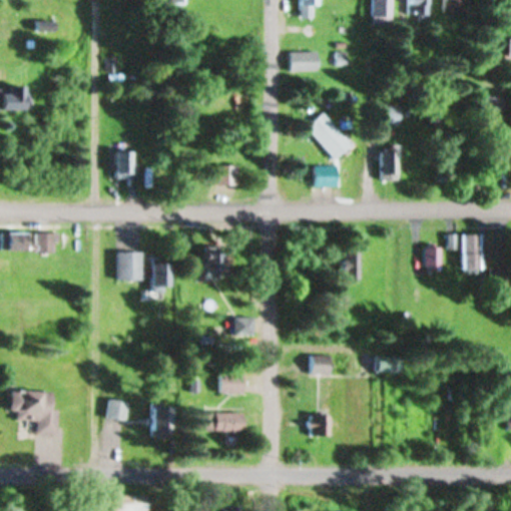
[(317,0),(300,0),(301,18),(318,18),(317,0)]
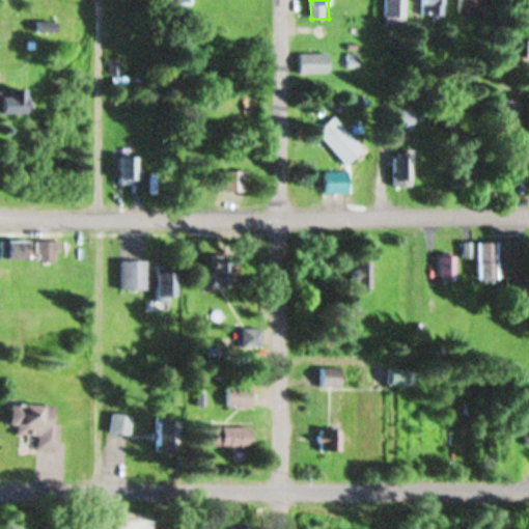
[(407,26),(406,0),(385,0),(386,26),(407,26)]
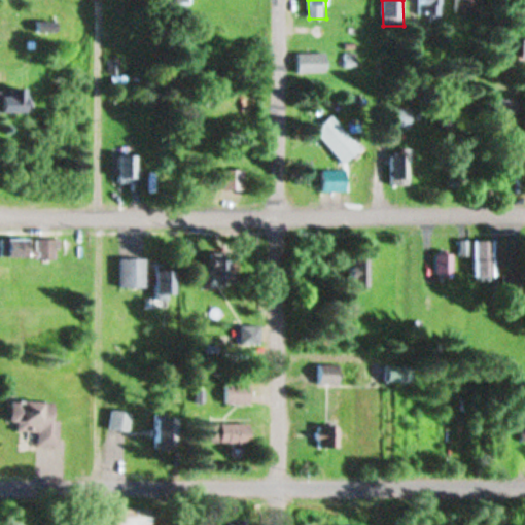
[(441,0),(420,0),(421,16),(441,16),(441,0)]
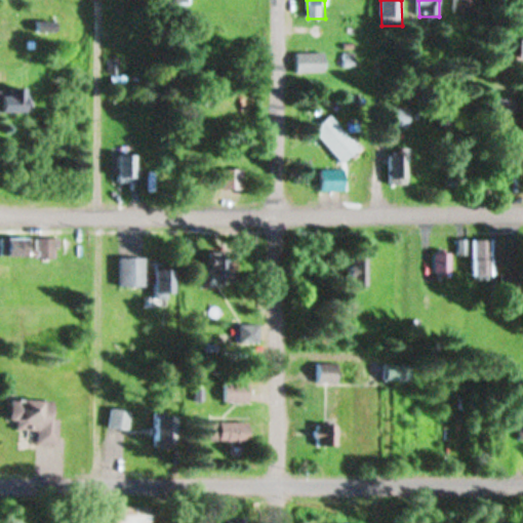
[(478,0),(455,0),(456,13),(478,13),(478,0)]
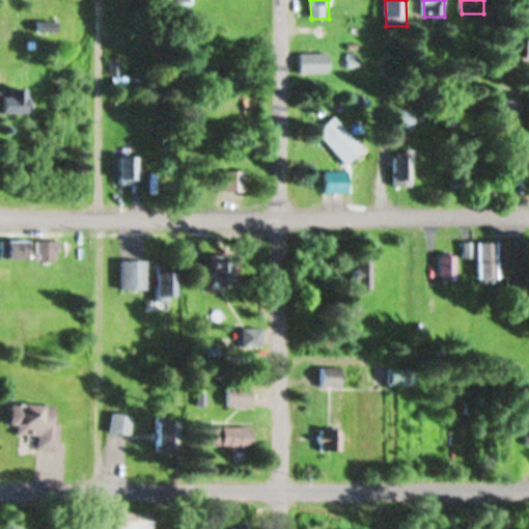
[(329,54),(299,54),(299,74),(329,74),(329,54)]
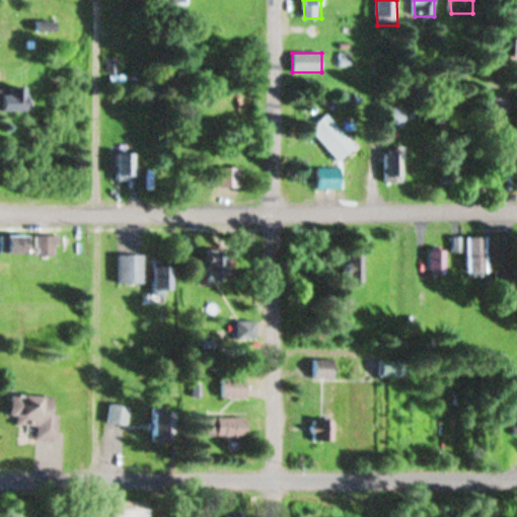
[(9,92),(1,92),(1,109),(29,109),(29,86),(9,86),(9,92)]
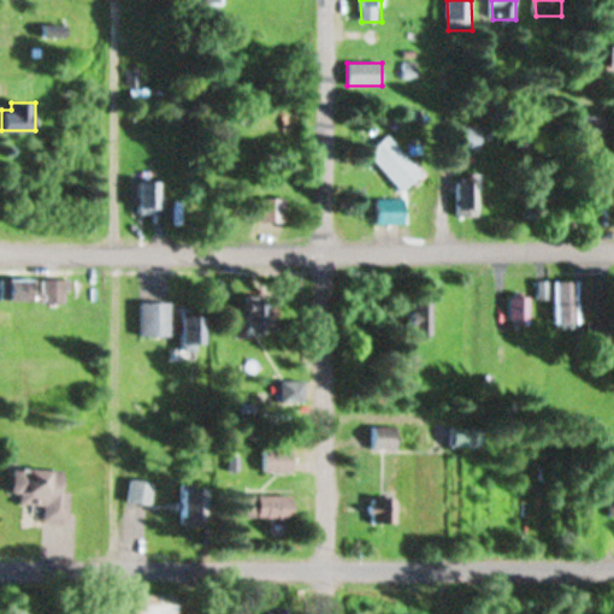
[(483,127),(453,125),(453,149),(483,149),(483,127)]
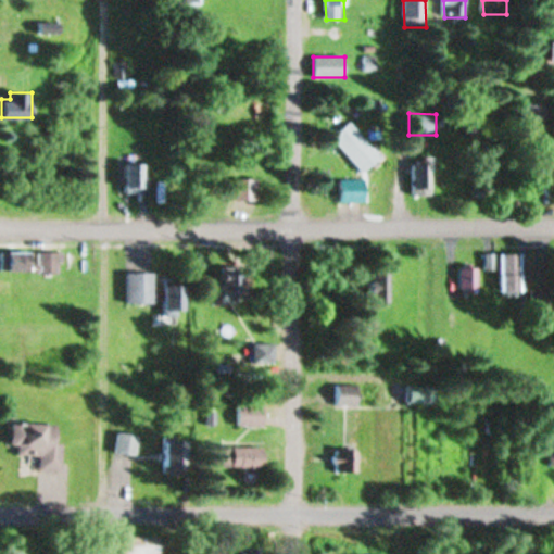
[(362,172),(378,160),(351,123),(335,135),(362,172)]
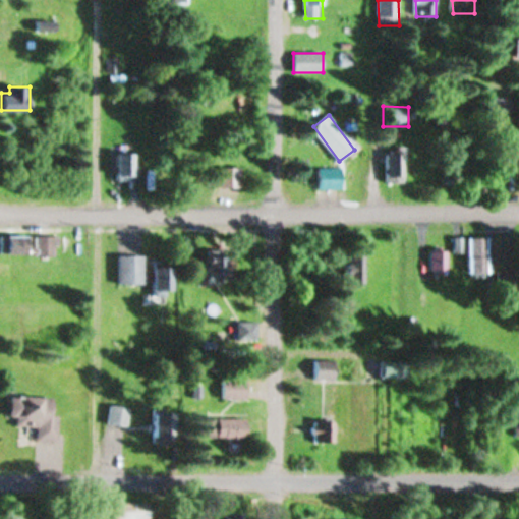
[(135,153),(119,153),(119,182),(135,182),(135,153)]
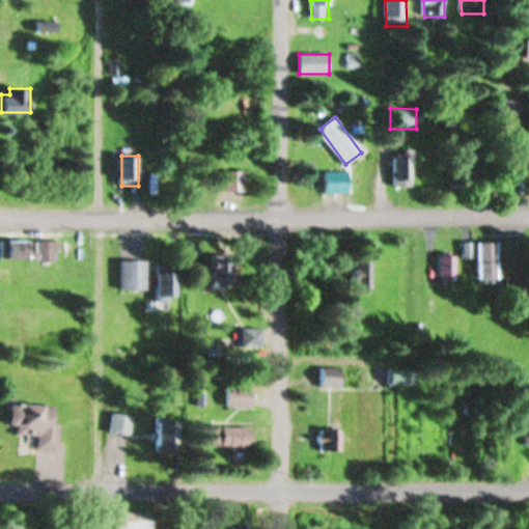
[(394,187),(413,187),(413,157),(394,157),(394,187)]
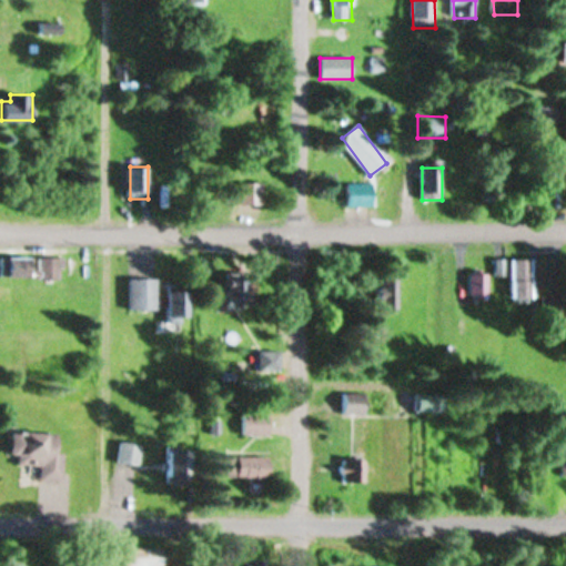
[(264,184),(241,184),(241,204),(264,204),(264,184)]
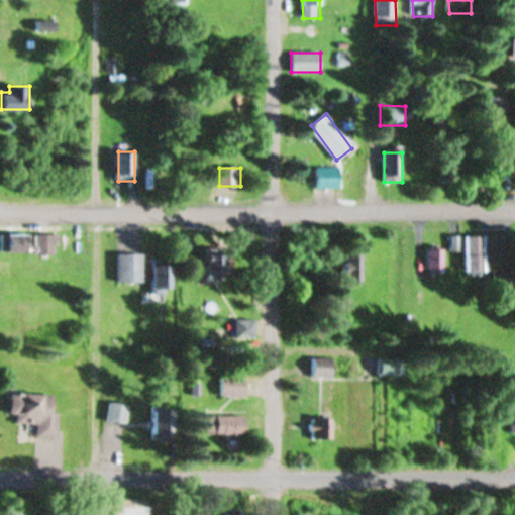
[(340,168),(316,168),(316,188),(340,188),(340,168)]
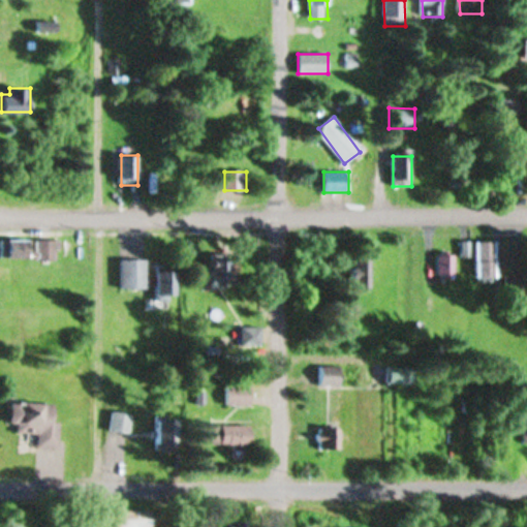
[(7,260),(58,260),(58,240),(36,240),(7,240),(7,260)]
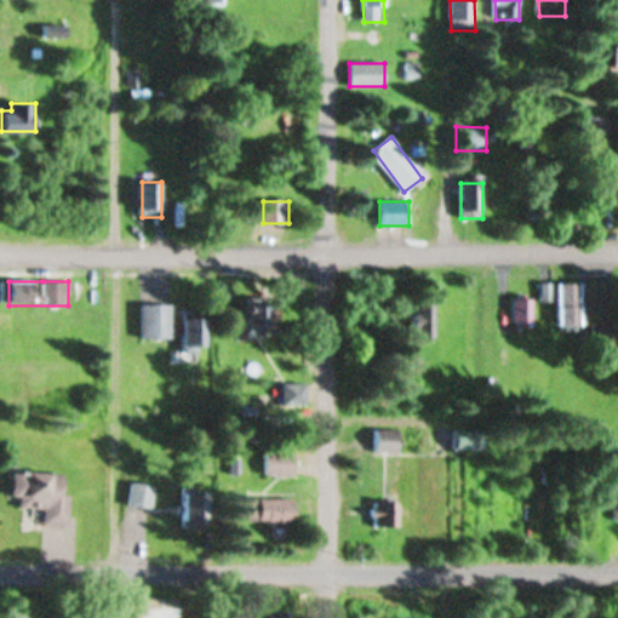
[(583,285),(559,285),(559,327),(583,327),(583,285)]
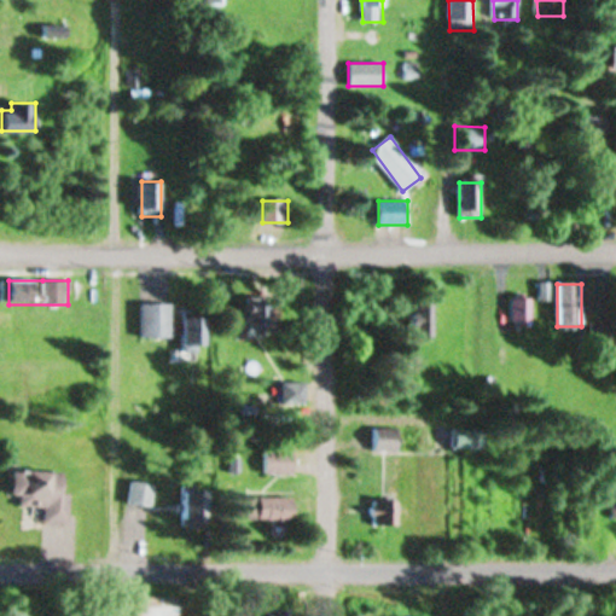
[(532,324),(532,298),(512,298),(512,324),(532,324)]
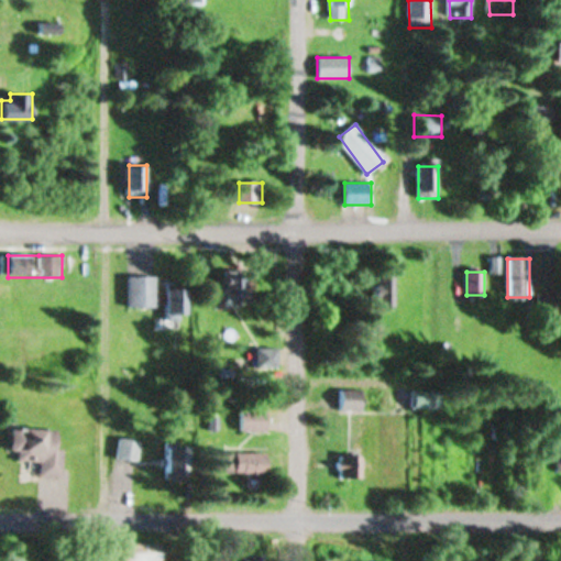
[(227,303),(250,301),(249,275),(226,276),(227,303)]
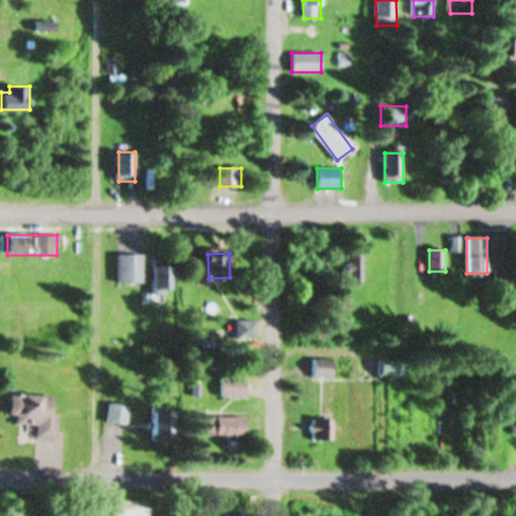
[(361,282),(361,253),(345,253),(345,282),(361,282)]
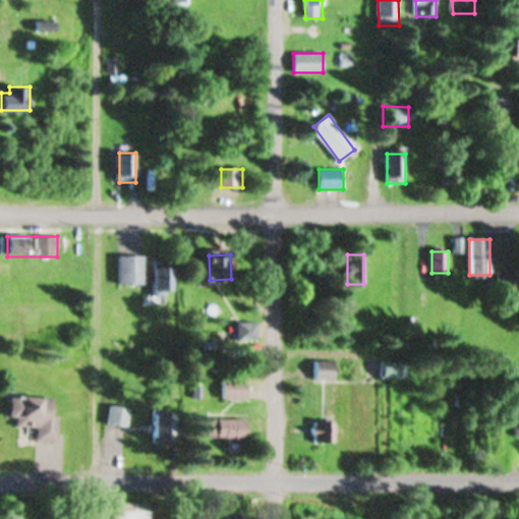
[(147,256),(121,256),(121,285),(147,285),(147,256)]
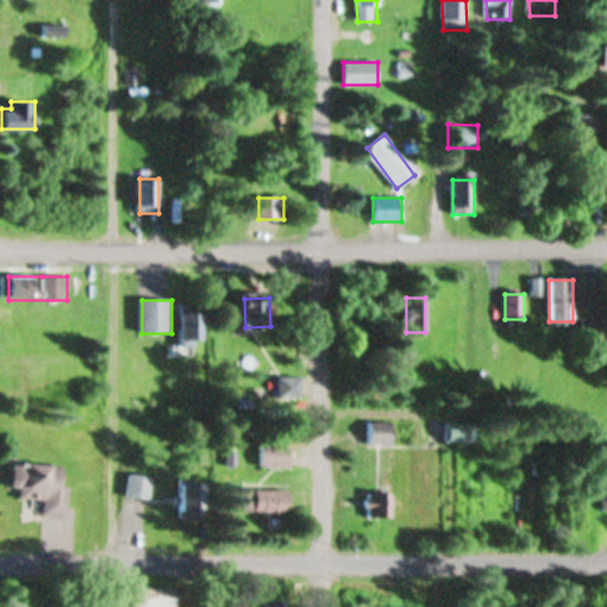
[(204,313),(182,313),(182,345),(204,345),(204,313)]
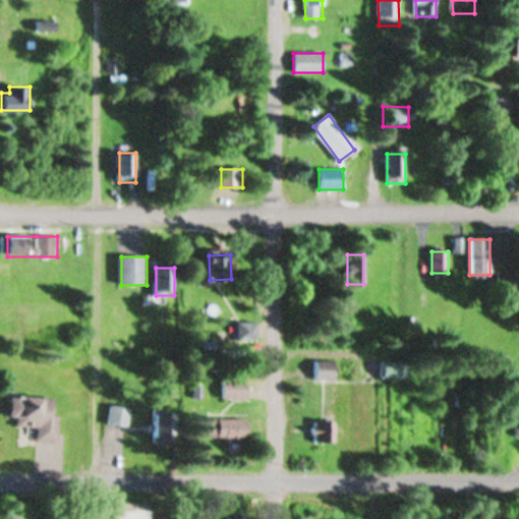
[(499,270),(499,283),(508,283),(508,270),(499,270)]
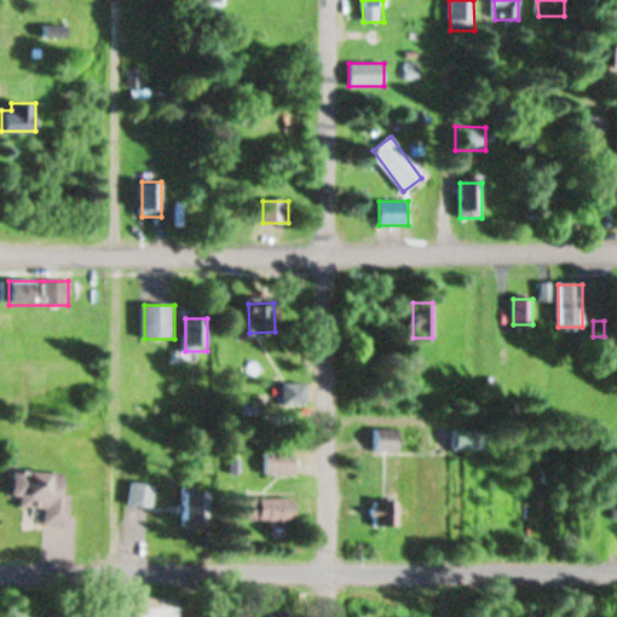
[(293,401),(305,401),(305,385),(293,385),(293,401)]
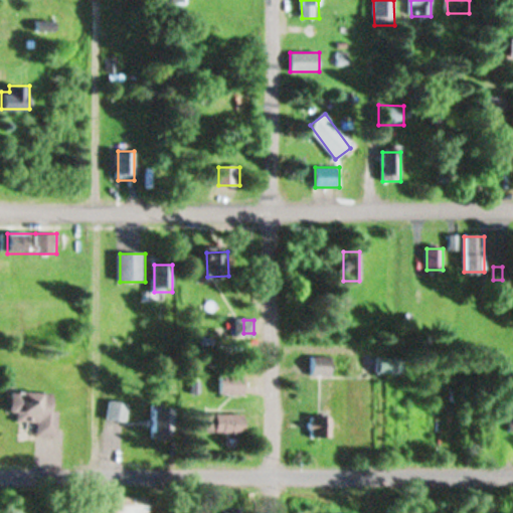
[(331,357),(312,357),(311,376),(331,376),(331,357)]
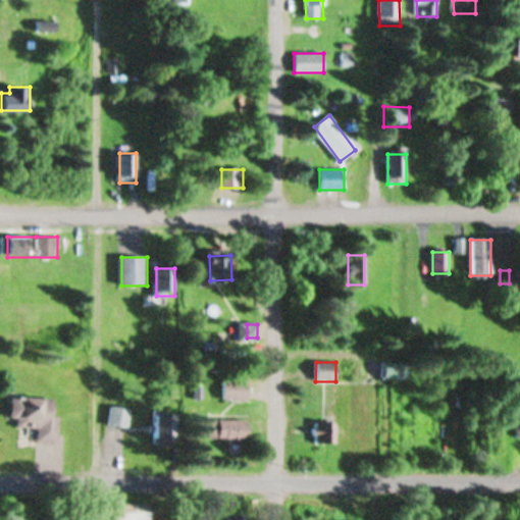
[(382,378),(407,378),(407,364),(382,364),(382,378)]
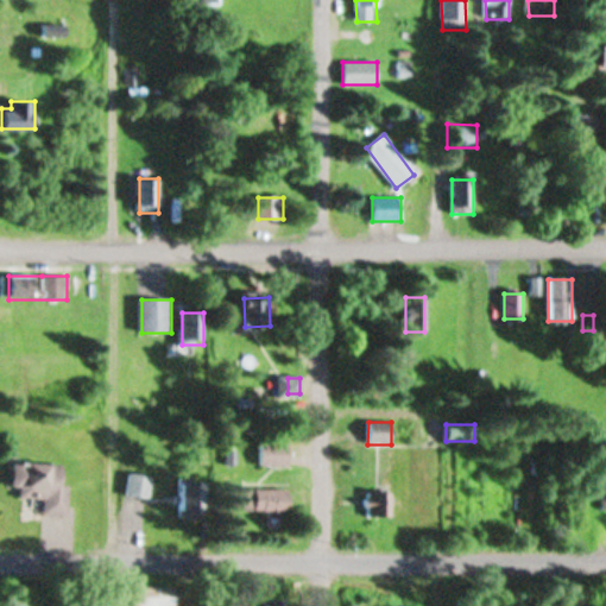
[(286,443),(259,443),(259,466),(286,466),(286,443)]
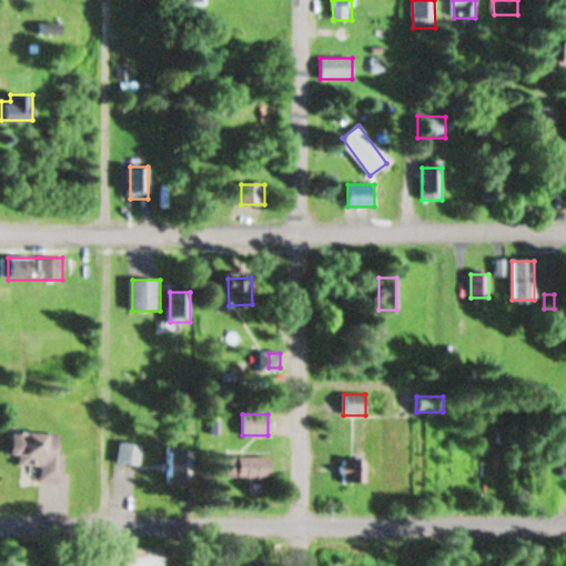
[(60,434),(13,431),(11,455),(20,456),(19,465),(42,467),(42,481),(64,482),(67,454),(59,453),(60,434)]
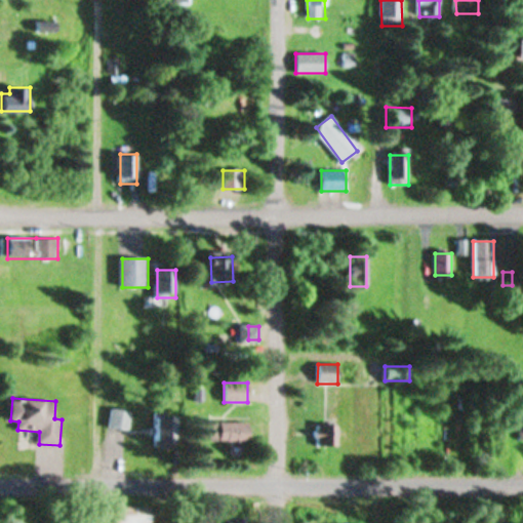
[(130,410),(112,410),(112,430),(130,430),(130,410)]
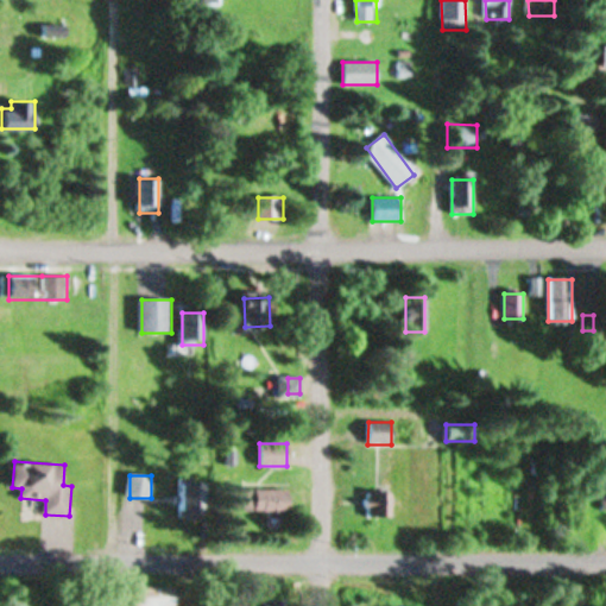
[(178,483),(178,518),(201,518),(201,483),(178,483)]
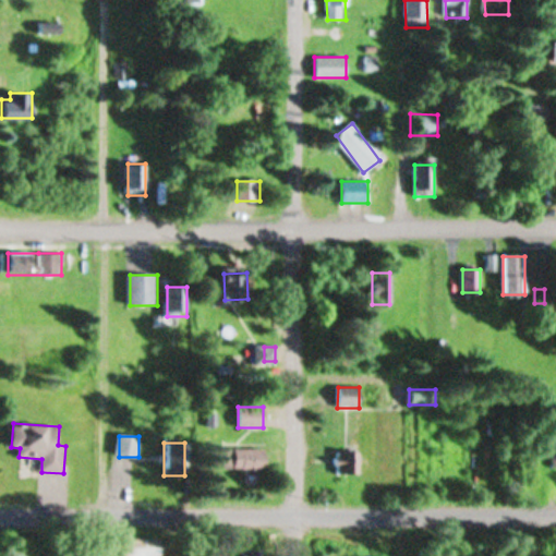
[(262,449),(221,449),(221,469),(245,470),(245,484),(262,484),(262,449)]
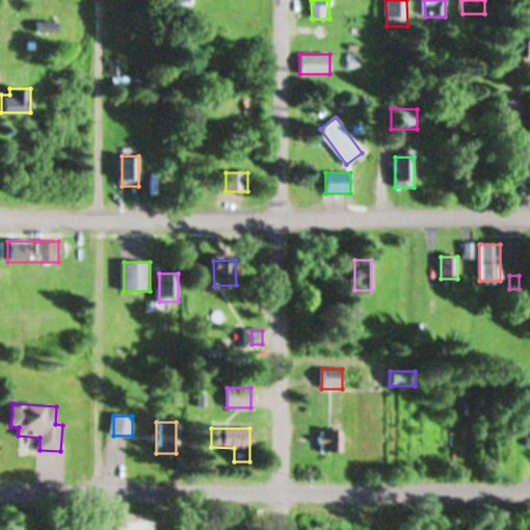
[(342,431),(321,431),(321,452),(342,452),(342,431)]
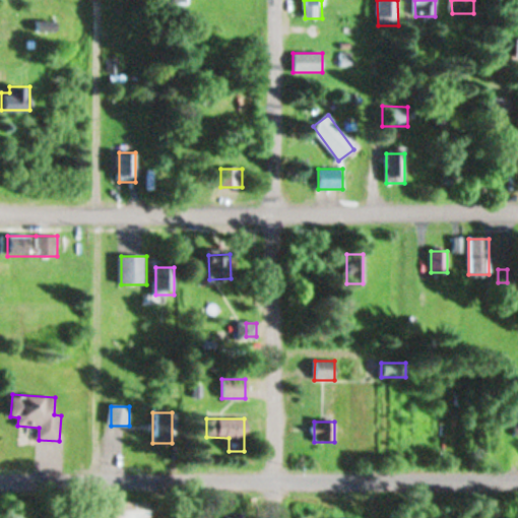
[(149,517),(149,503),(114,503),(114,517),(149,517)]
